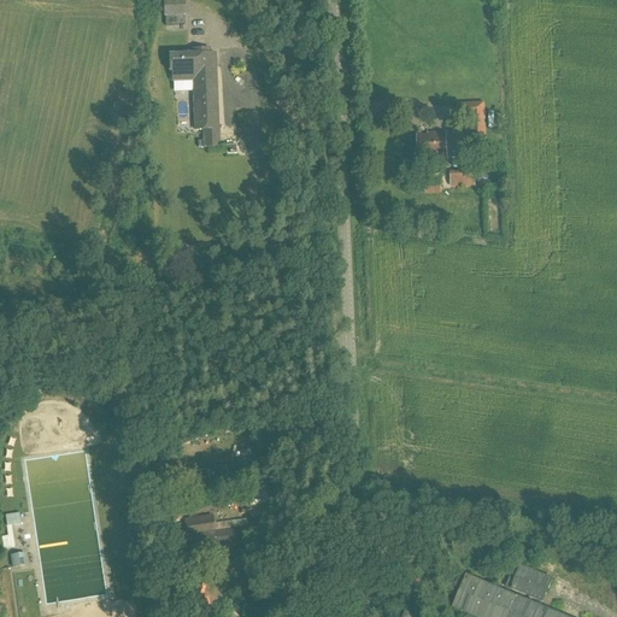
[(164,17),(186,16),(183,0),(168,0),(163,0),(164,17)]
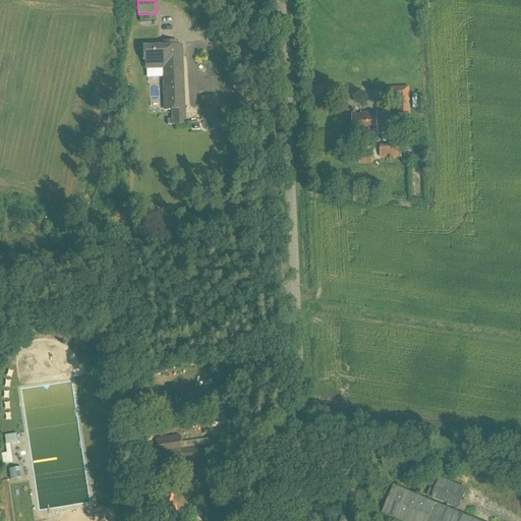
[(184,124),(181,47),(142,48),(143,69),(163,68),(165,111),(172,110),(172,119),(172,125),(173,125),(184,124)]
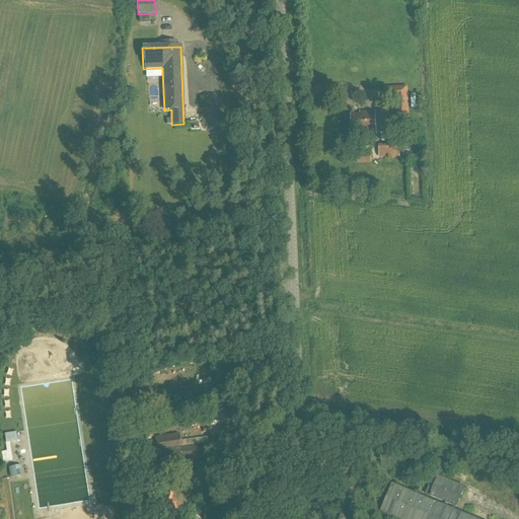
[(408,87),(385,88),(385,103),(396,102),(397,120),(409,119),(408,87)]
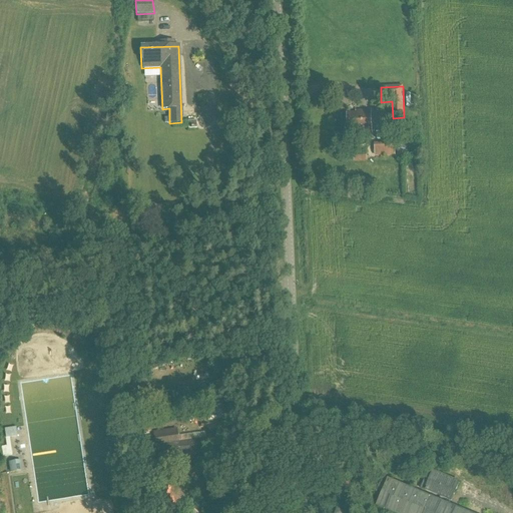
[(373,134),(372,109),(356,110),(356,113),(347,113),(348,132),(357,132),(357,135),(373,134)]
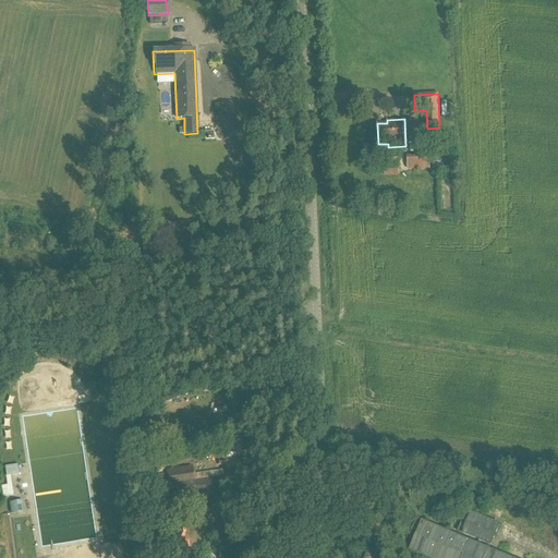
[(408,170),(431,169),(429,154),(407,155),(408,170)]
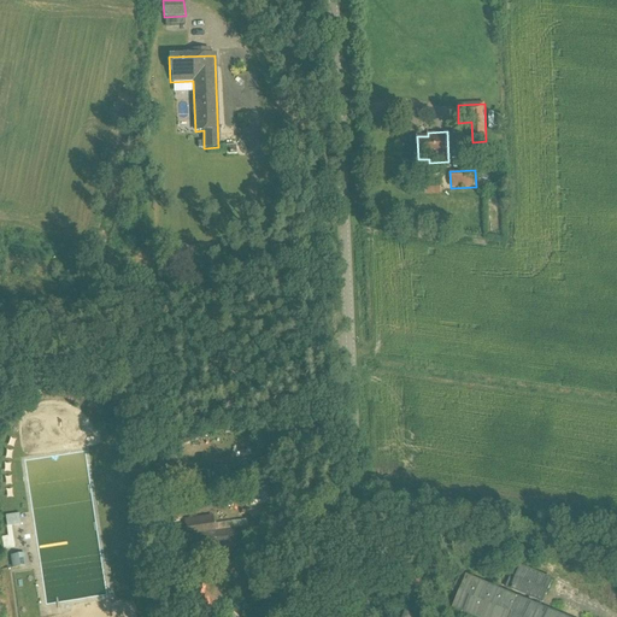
[(493,177),(482,178),(482,187),(493,187),(493,177)]
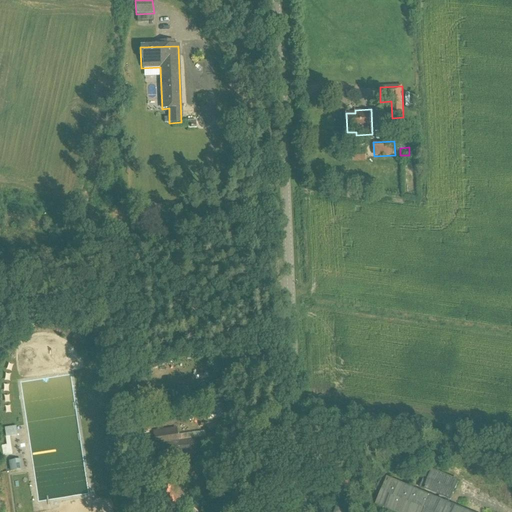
[(353,162),(360,162),(366,161),(366,150),(353,150),(353,162)]
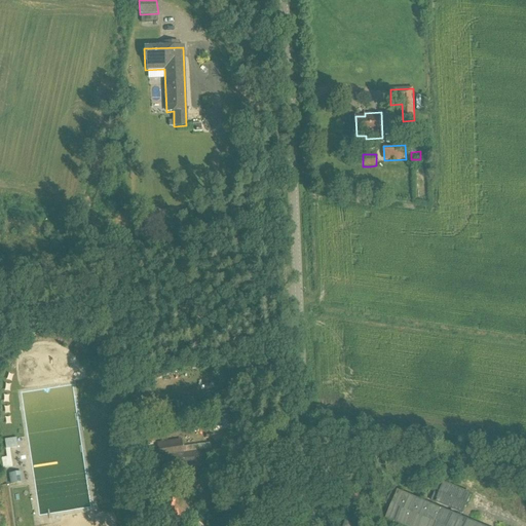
[(147,444),(154,443),(152,433),(146,434),(147,444)]
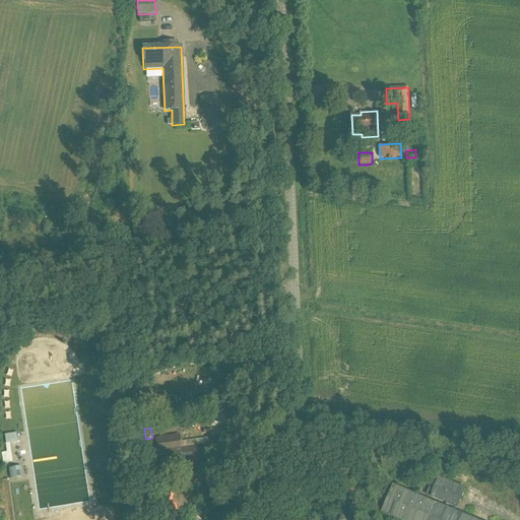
[(3,463),(12,462),(9,444),(17,443),(16,434),(4,435),(6,452),(1,453),(3,463)]
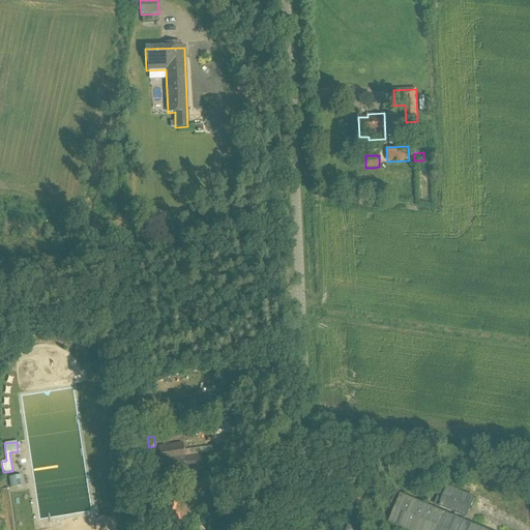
[(185,457),(182,443),(157,446),(162,477),(185,474),(184,471),(214,466),(212,452),(185,457)]
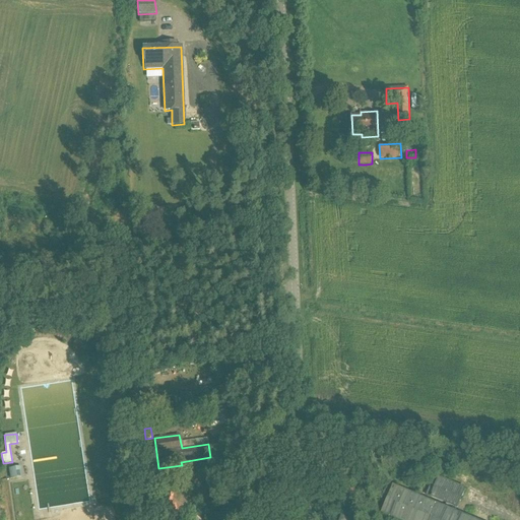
[(10,479),(22,477),(20,467),(9,468),(10,479)]
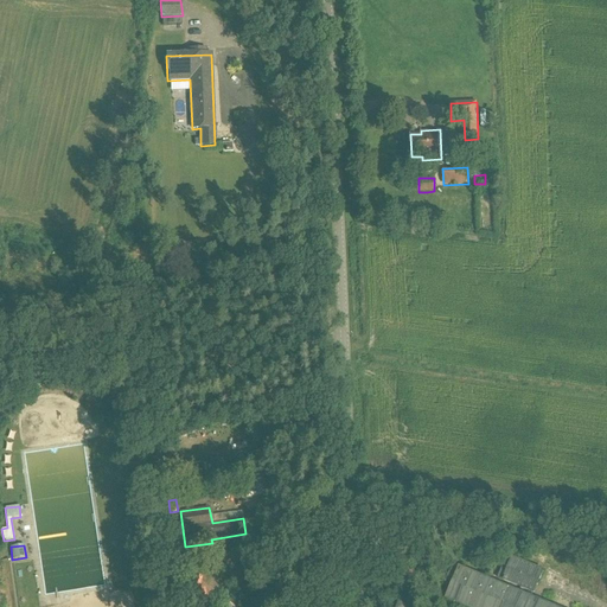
[(219,563),(232,562),(231,553),(218,555),(219,563)]
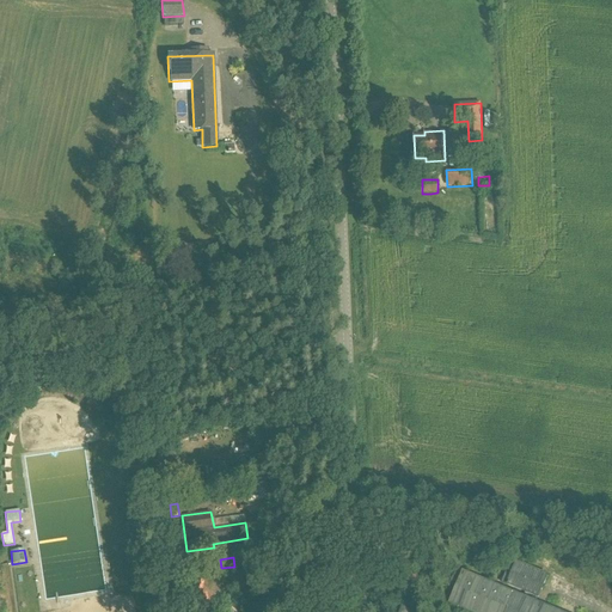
[(539,599),(549,575),(516,562),(506,586),(539,599)]
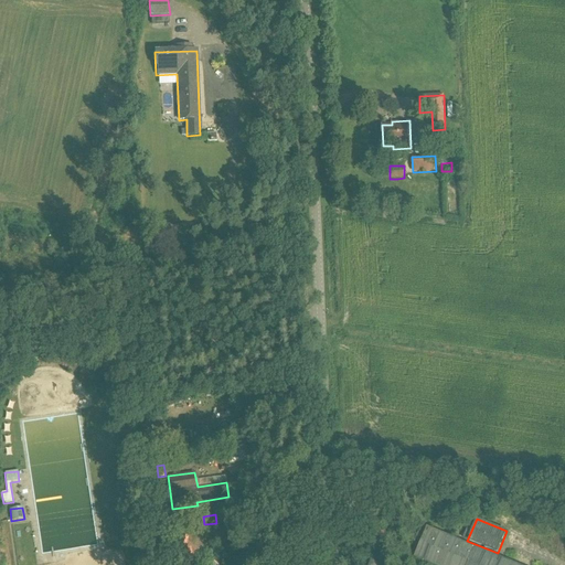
[(524,533),(530,535),(533,526),(529,523),(524,533)]
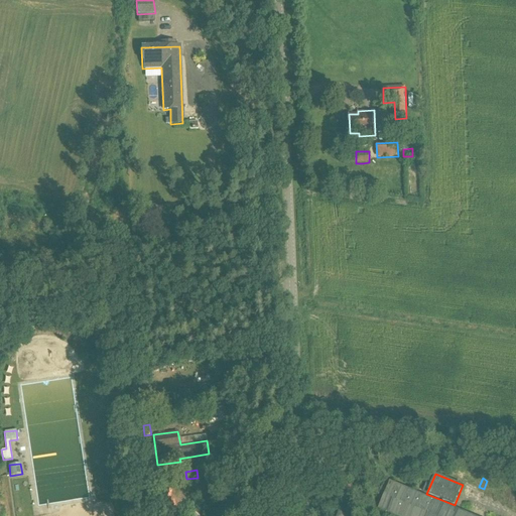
[(160,482),(150,484),(153,493),(162,491),(160,482)]
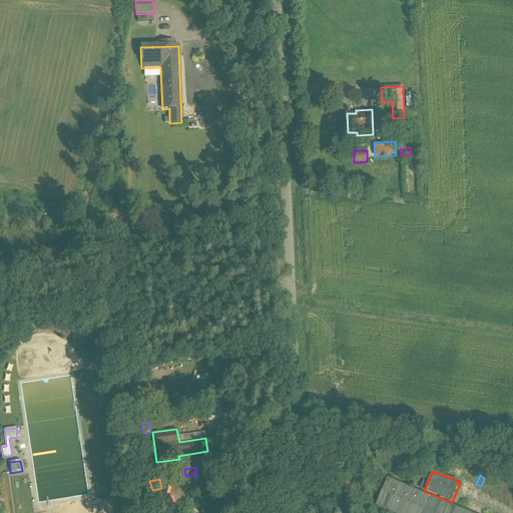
[(466,512),(388,480),(377,506),(394,512),(466,512)]
